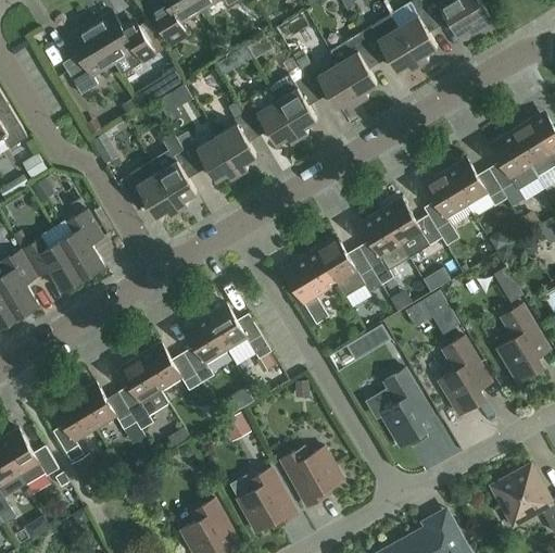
[(179,24),(200,12),(192,0),(163,0),(167,5),(151,15),(169,47),(187,37),(179,24)]
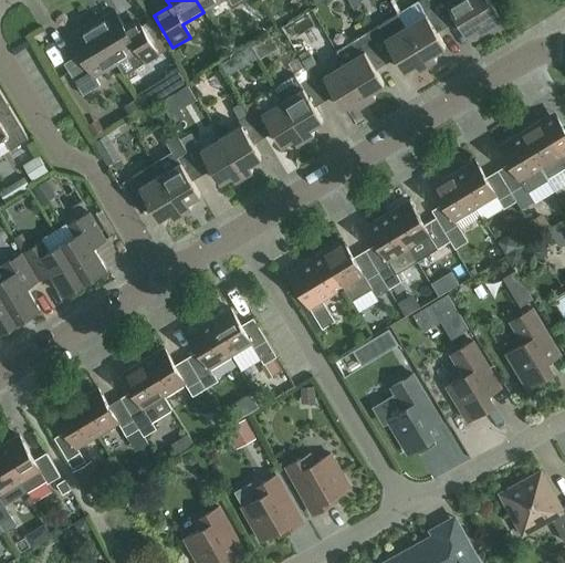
[(196,0),(203,12),(222,0),(226,0),(231,8),(243,0),(196,0)]
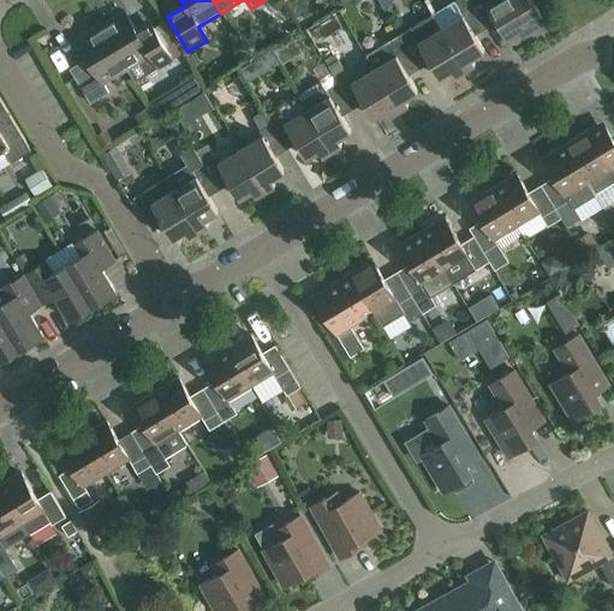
[(462,18),(439,31),(464,72),(474,67),(470,60),(483,53),(474,39),(484,31),(469,5),(465,0),(459,0),(453,4),(462,18)]
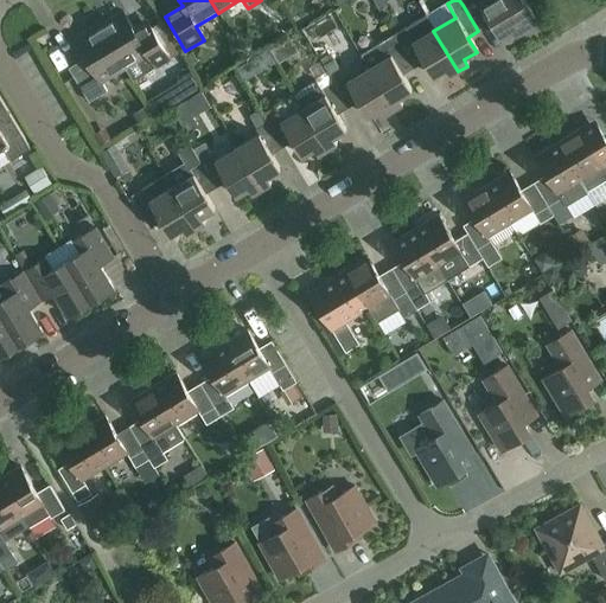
[(459,0),(463,5),(478,31),(490,24),(498,39),(511,31),(515,37),(538,23),(524,0),(459,0)]
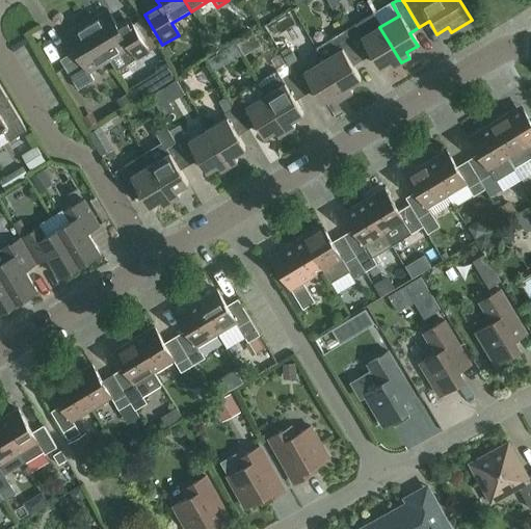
[(106,12),(86,25),(108,61),(115,74),(149,53),(130,23),(117,30),(106,12)]
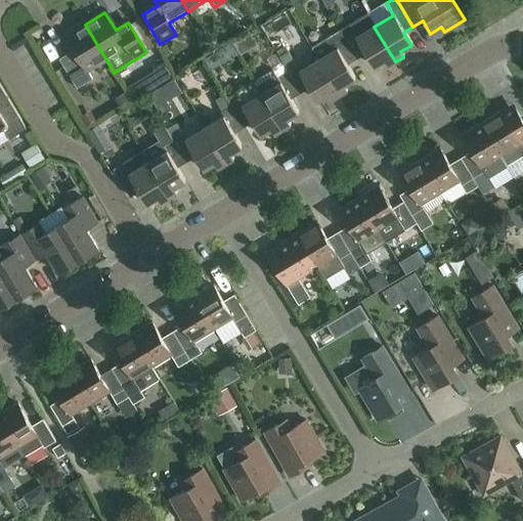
[(366,14),(339,32),(356,61),(365,55),(373,68),(384,61),(387,67),(395,61),(374,27),(366,14)]
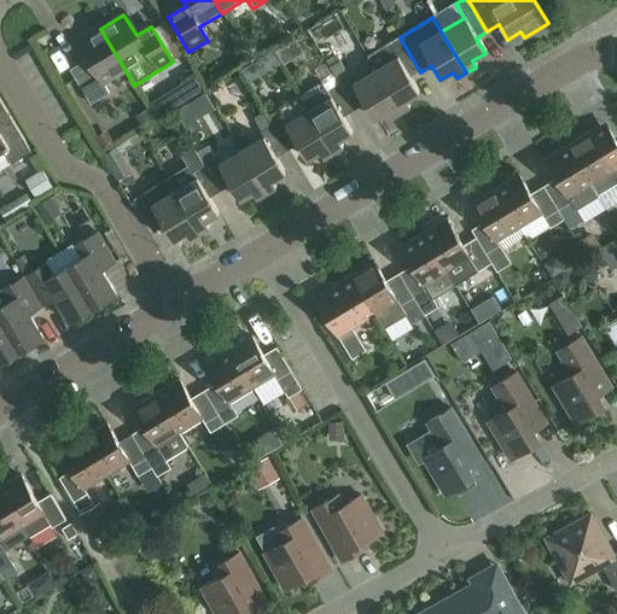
[(126,71),(100,29),(76,44),(89,65),(88,70),(87,70),(73,80),(89,106),(108,95),(102,86),(126,71)]
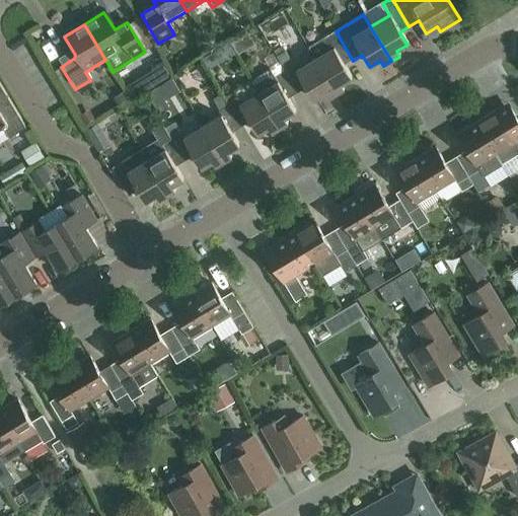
[(307,49),(314,61),(336,95),(343,90),(340,85),(351,79),(344,66),(353,61),(336,31),(307,49)]
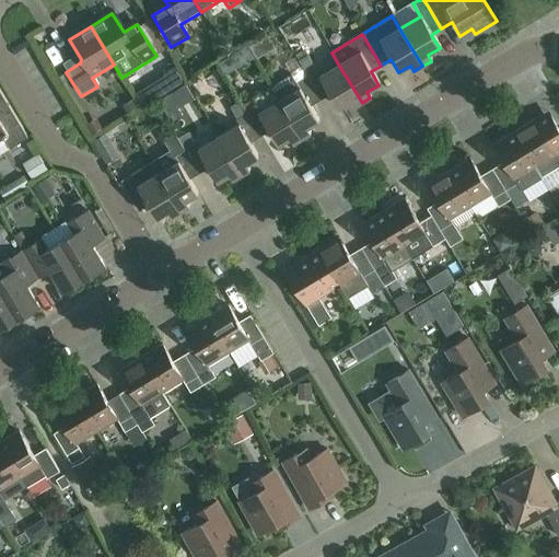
[(447,51),(407,77),(416,90),(455,66),(447,51)]
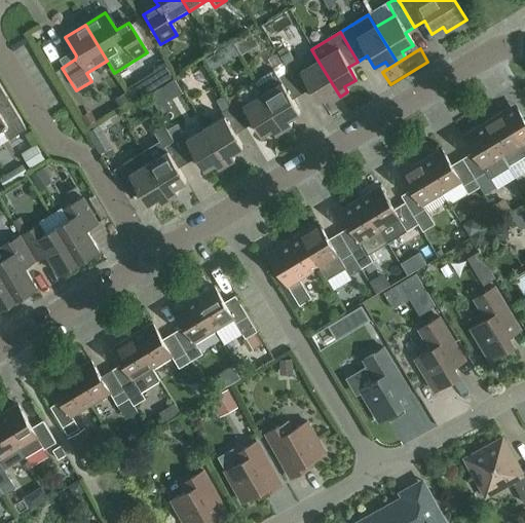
[(297,68),(288,53),(278,60),(287,74),(297,68)]
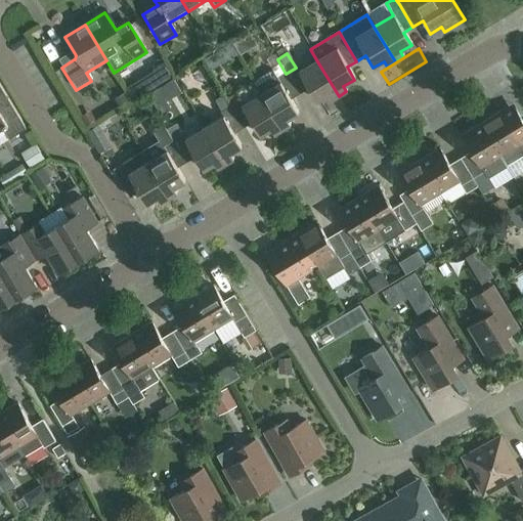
[(331,101),(339,96),(317,61),(299,73),(296,68),(286,74),(299,95),(308,90),(316,102),(327,96),(331,101)]
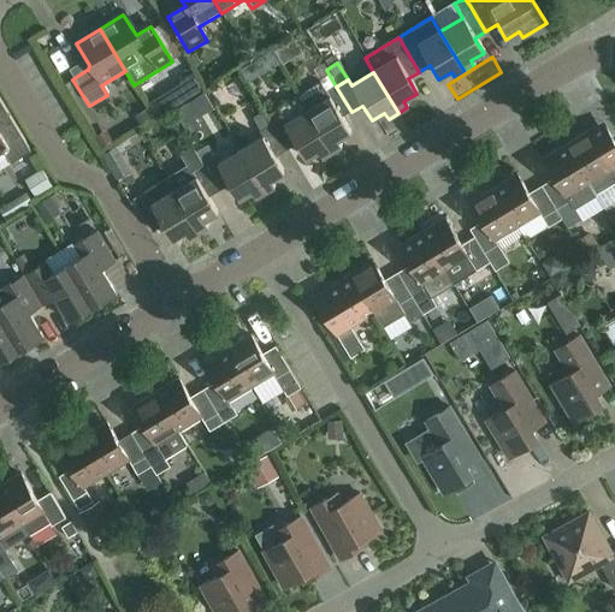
[(189,111),(213,100),(206,84),(182,95),(189,111)]
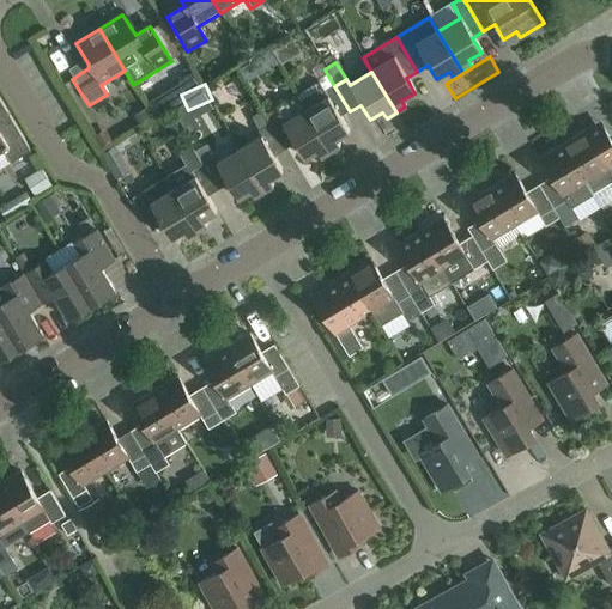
[(339,119),(350,111),(334,86),(323,92),(319,84),(296,97),(329,152),(339,147),(335,140),(349,133),(339,119)]
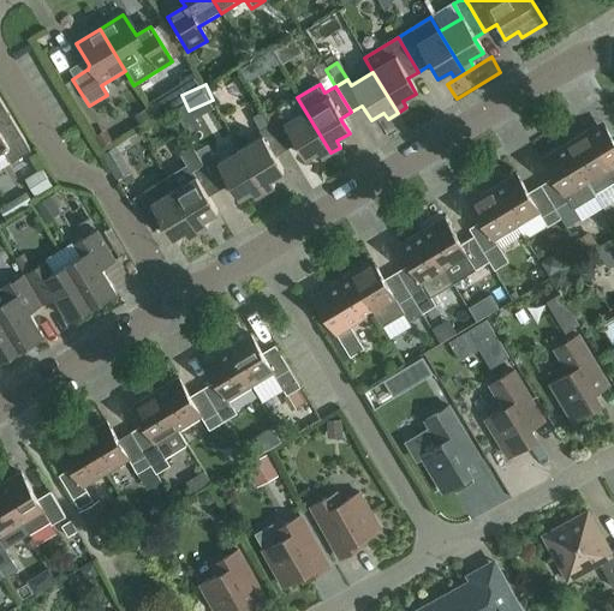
[(269,126),(285,153),(296,145),(304,161),(317,153),(321,159),(331,153),(297,97),(287,103),(286,102),(284,102),(281,102),(279,102),(278,105),(276,105),(275,106),(275,108),(275,112),(280,119),(269,126)]
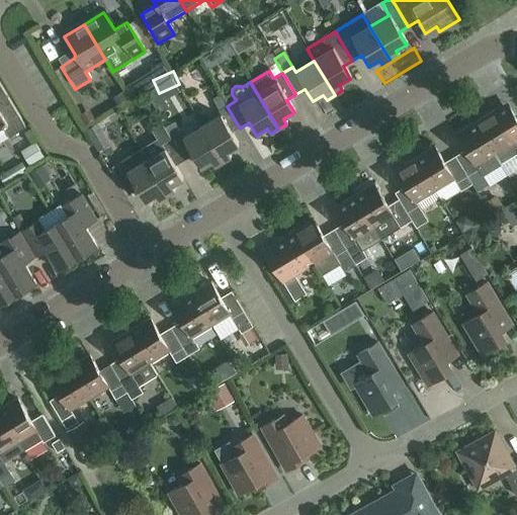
[(25,130),(23,126),(0,88),(0,130),(2,129),(8,140),(25,130)]
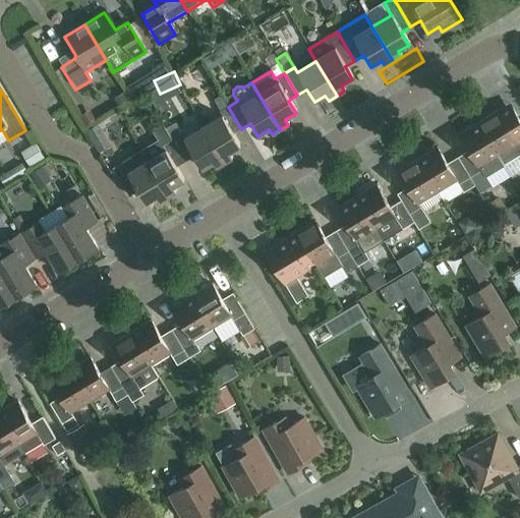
[(241,129),(228,107),(218,113),(221,118),(203,129),(224,164),(232,159),(229,154),(239,147),(232,134),(241,129)]
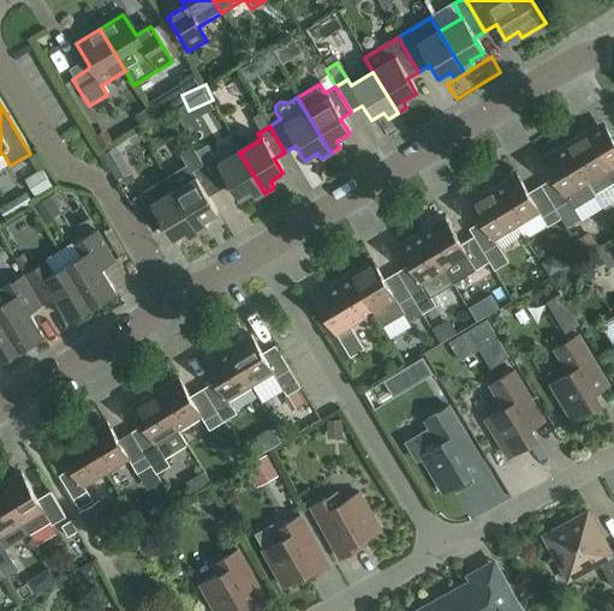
[(586,132),(564,147),(594,195),(613,181),(613,141),(597,150),(586,132)]
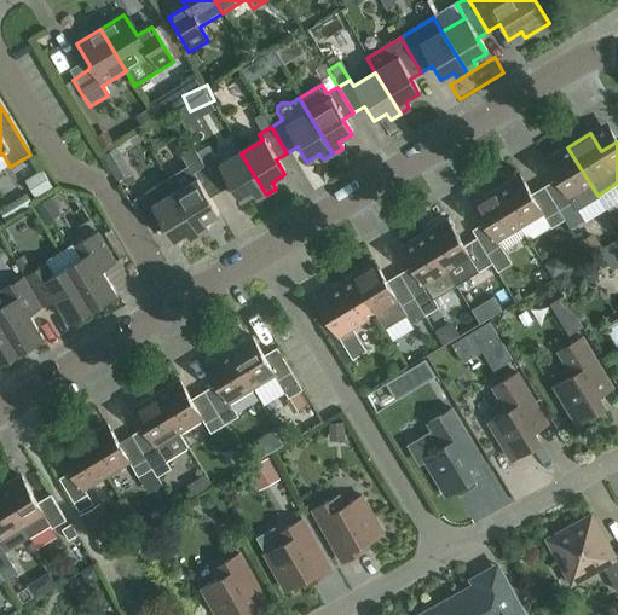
[(207,148),(196,155),(219,193),(230,187),(240,202),(253,195),(256,201),(266,195),(241,154),(219,167),(207,148)]
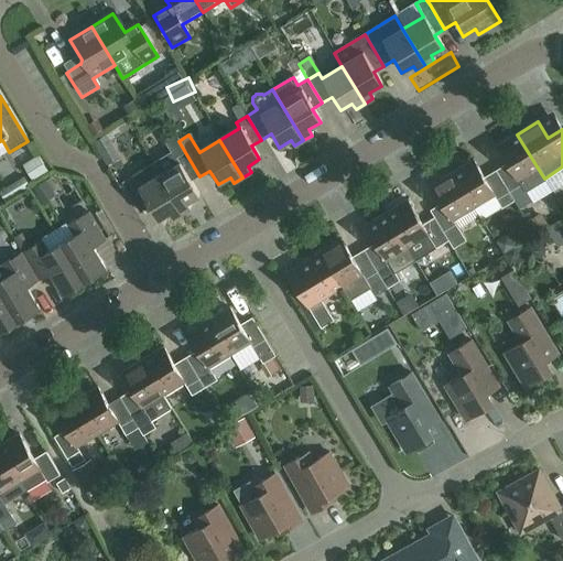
[(545,181),(544,179),(517,135),(496,148),(520,186),(523,192),(523,191),(524,193),(545,181)]
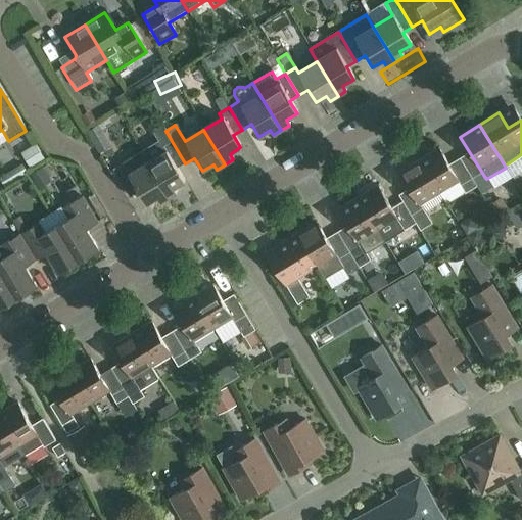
[(140,153),(168,198),(176,194),(173,188),(184,182),(176,170),(185,163),(165,131),(155,136),(159,142),(140,153)]
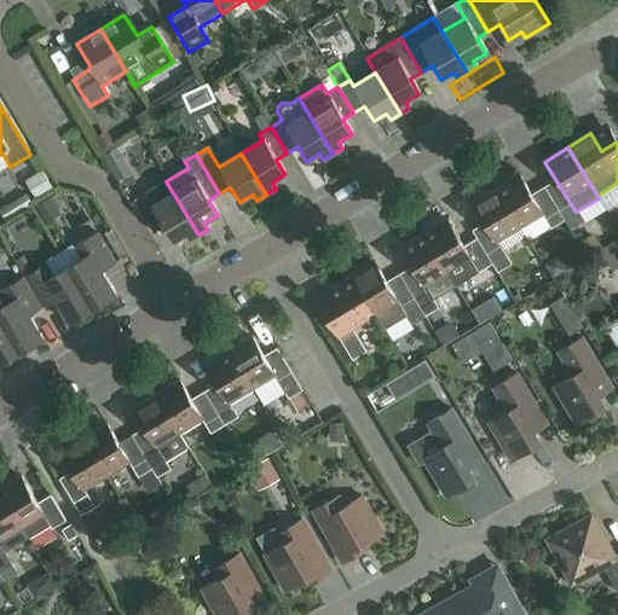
[(518,178),(495,191),(519,230),(542,216),(518,178)]
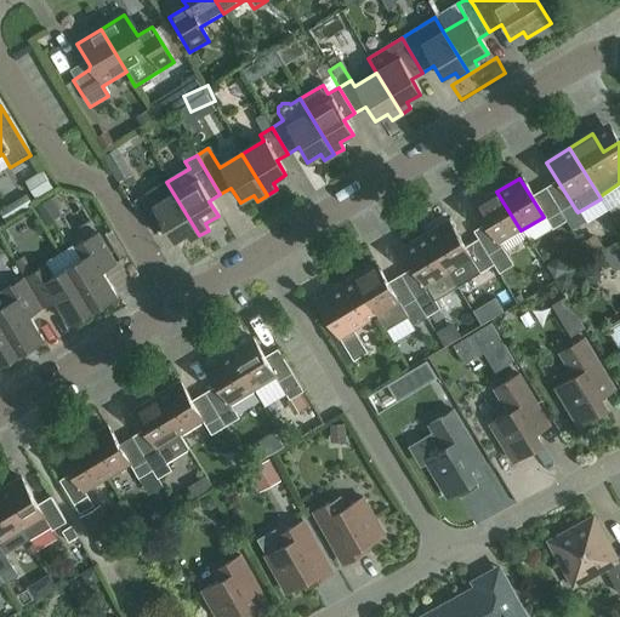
[(189,241),(199,235),(166,182),(144,195),(149,204),(137,211),(153,235),(164,228),(174,243),(186,235),(189,241)]
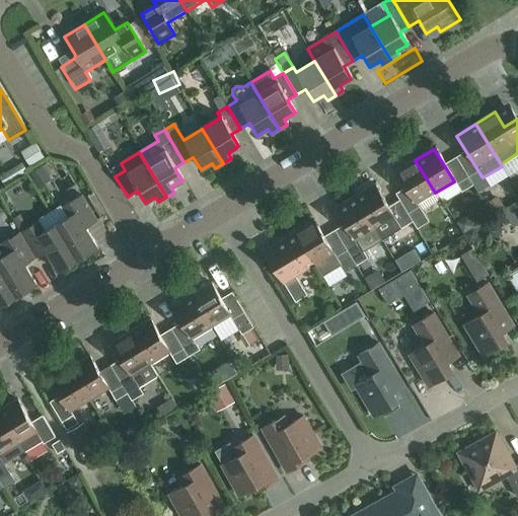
[(416,205),(435,193),(415,160),(395,172),(416,205)]
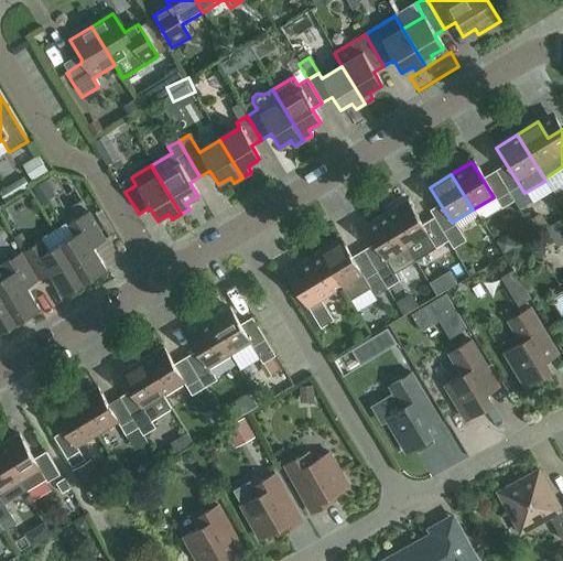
[(520,186),(508,194),(513,203),(518,211),(531,203),(524,193),(523,191),(523,192),(520,186)]
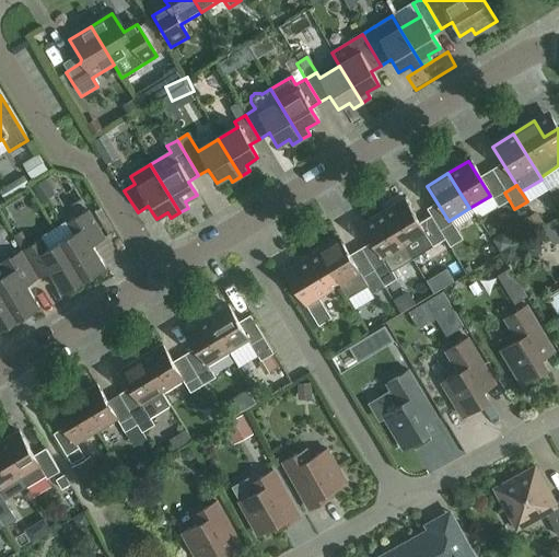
[(504,193),(491,200),(497,209),(510,201),(504,193)]
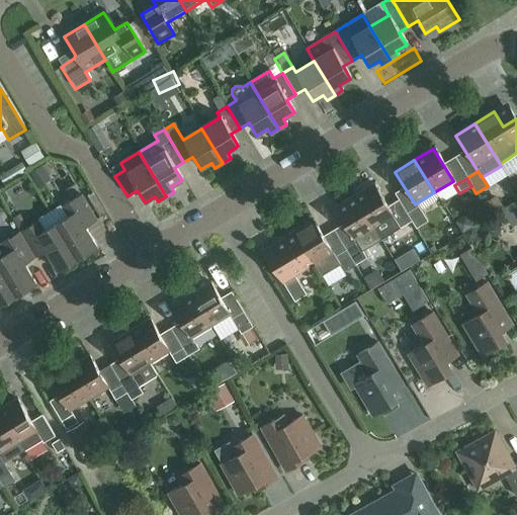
[(189,183),(151,206),(157,218),(195,194),(189,183)]
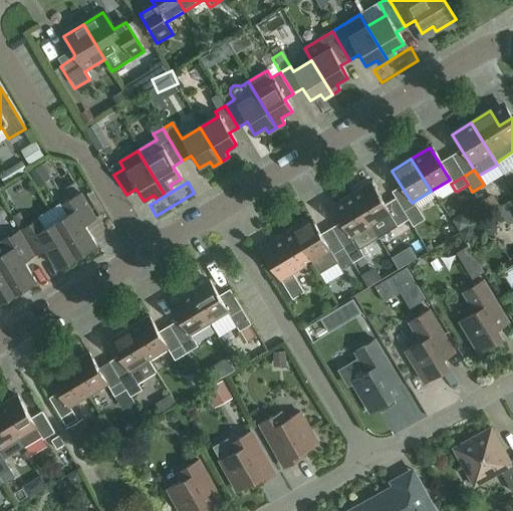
[(351,195),(377,239),(408,221),(403,213),(395,200),(383,207),(370,184),(351,195)]
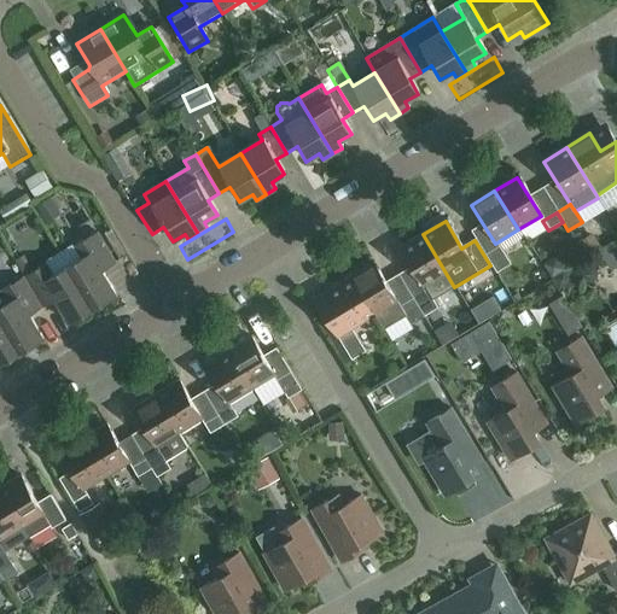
[(431,300),(454,287),(423,234),(399,249),(425,292),(412,300),(423,317),(437,309),(431,300)]
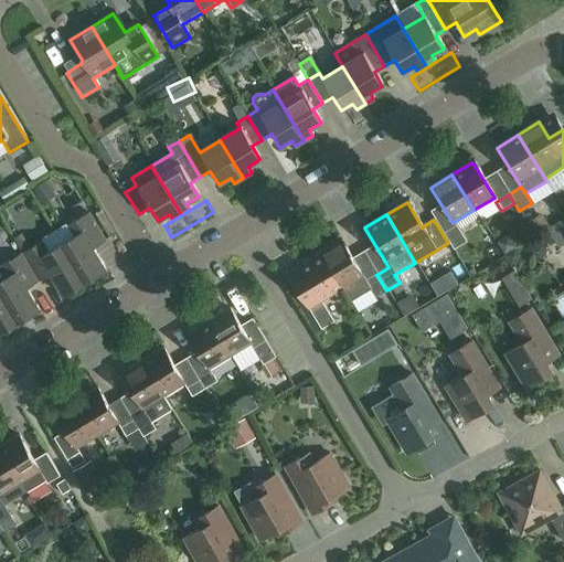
[(61,246),(84,284),(105,271),(92,250),(104,242),(87,215),(67,228),(73,239),(61,246)]
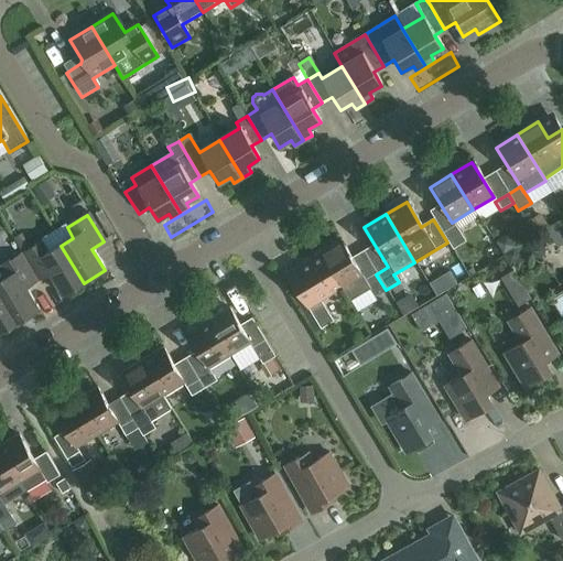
[(454,226),(442,234),(447,243),(452,250),(465,243),(454,226)]
